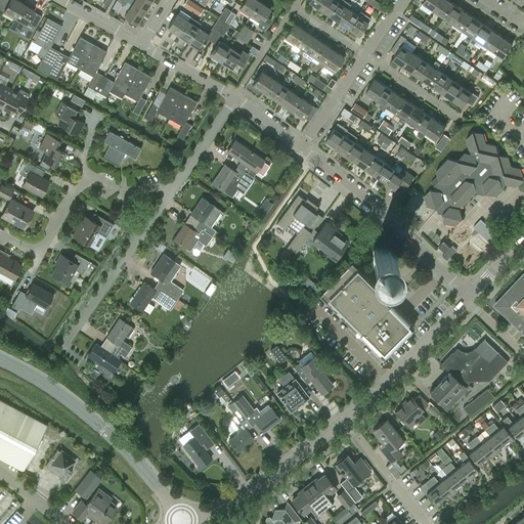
[(15,16),(24,2),(18,0),(2,0),(0,5),(0,7),(4,10),(15,16)]
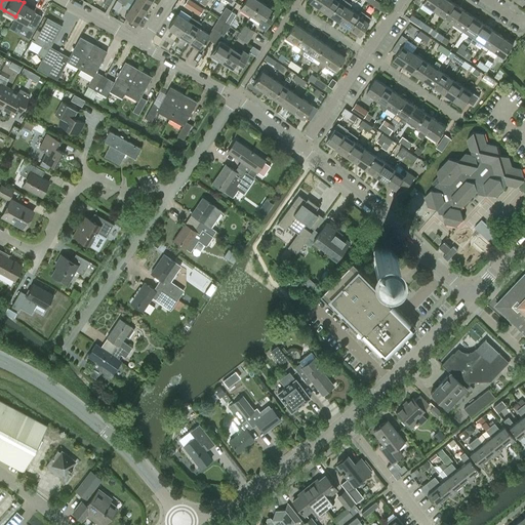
[(144,12),(151,1),(149,0),(134,0),(132,4),(144,12)]
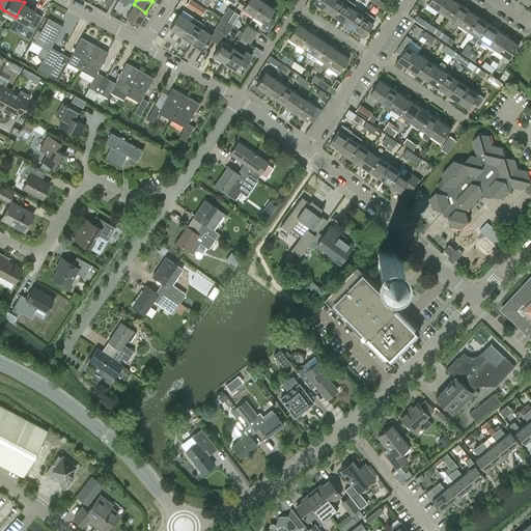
[(189,0),(186,5),(197,11),(200,6),(190,0),(189,0)]
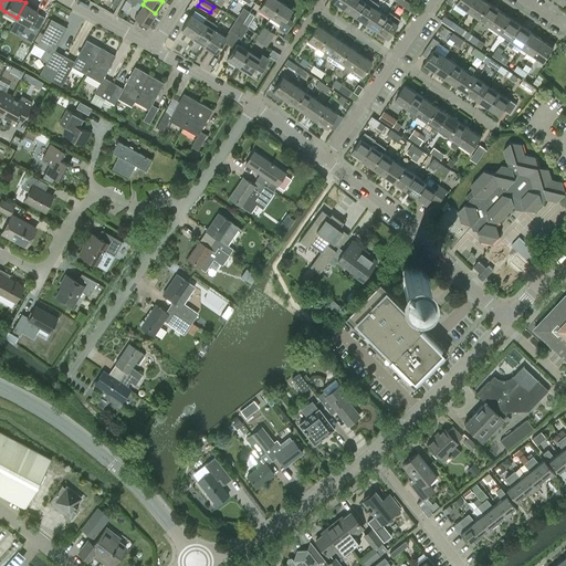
[(271,17),(281,2),(278,0),(265,0),(260,9),(271,17)]
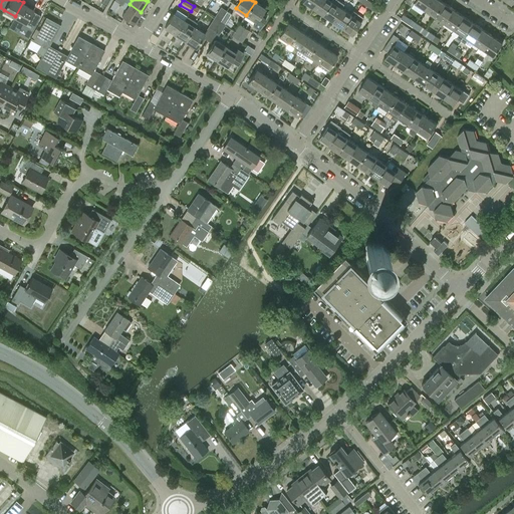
[(317,0),(313,7),(322,14),(331,1),(329,0),(317,0)]
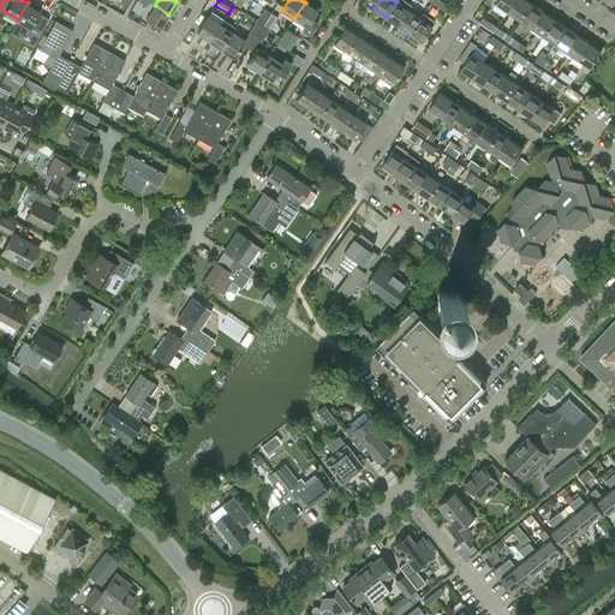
[(398,0),(396,1),(386,17),(398,25),(408,10),(411,5),(402,0),(398,0)]
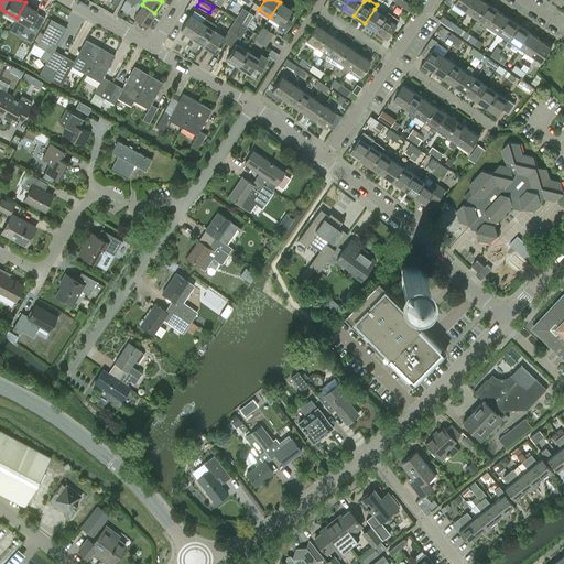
[(396,0),(394,2),(404,10),(410,3),(403,0),(396,0)]
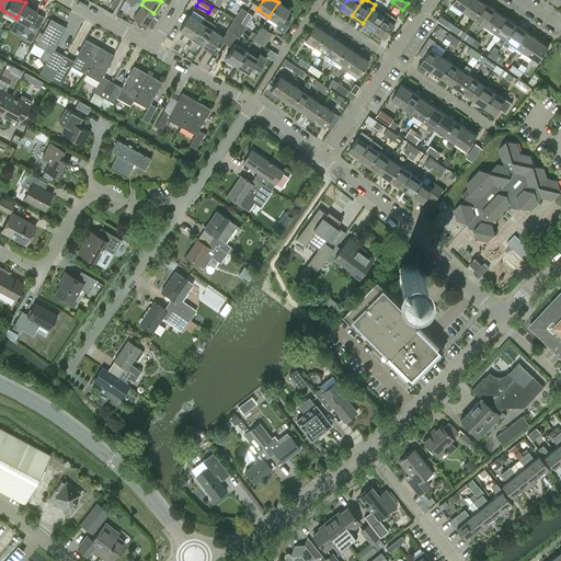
[(455,0),(454,2),(464,10),(470,0),(455,0)]
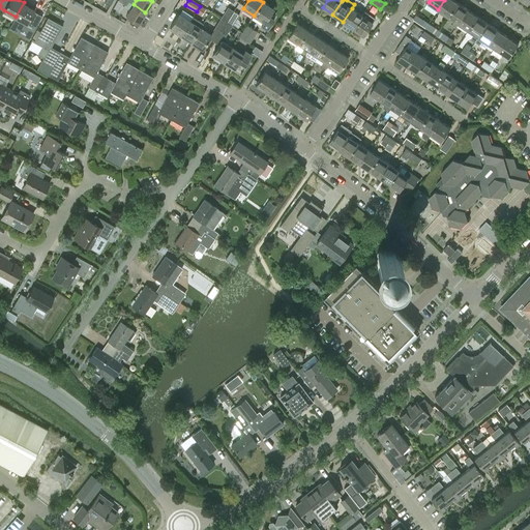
[(448,17),(458,3),(453,0),(444,0),(438,9),(448,17)]
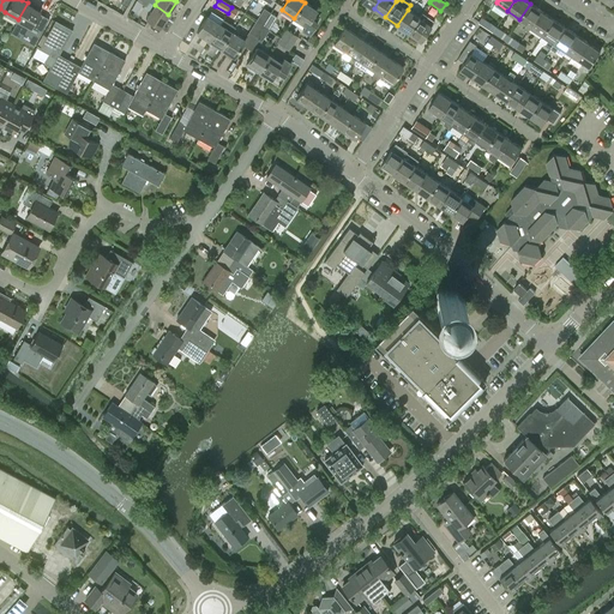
[(28,2),(18,19),(30,26),(30,25),(37,29),(44,14),(38,11),(40,10),(28,2)]
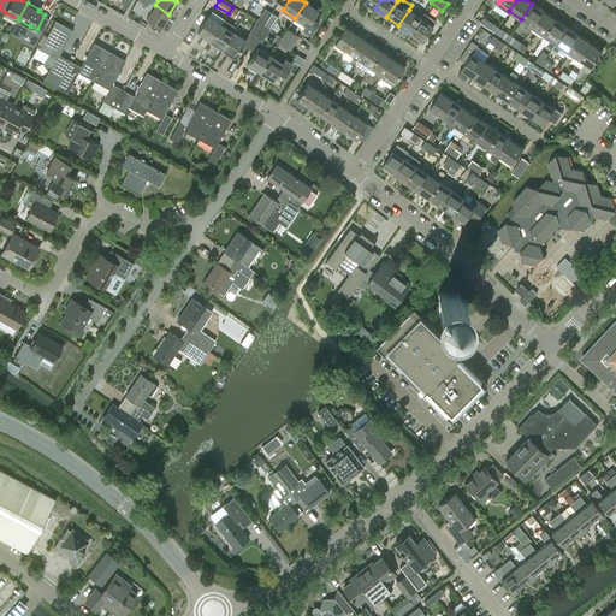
[(306,3),(295,18),(307,25),(303,30),(311,34),(319,22),(313,18),(318,10),(306,3)]
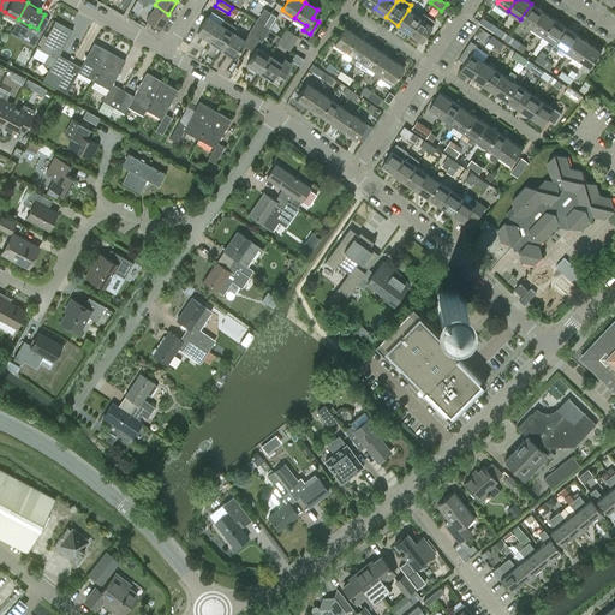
[(530,31),(532,27),(543,11),(531,4),(520,19),(527,24),(525,29),(530,31)]
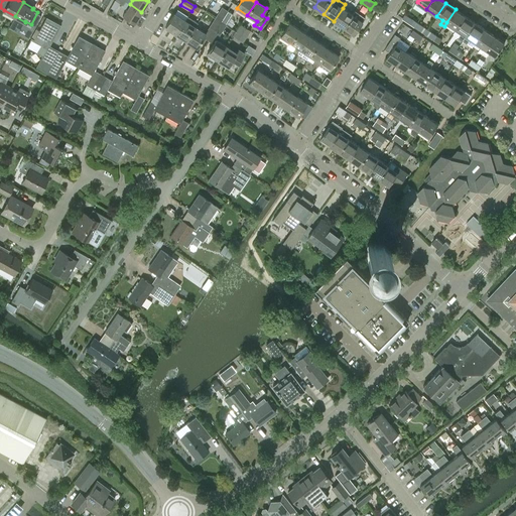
[(134,23),(141,12),(130,4),(122,15),(134,23)]
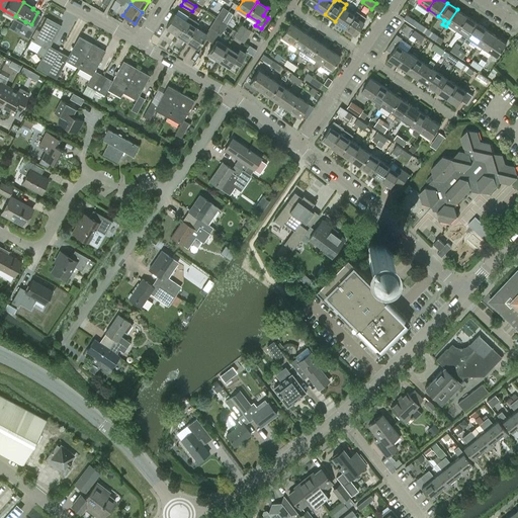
[(200,9),(195,6),(192,11),(196,14),(200,9)]
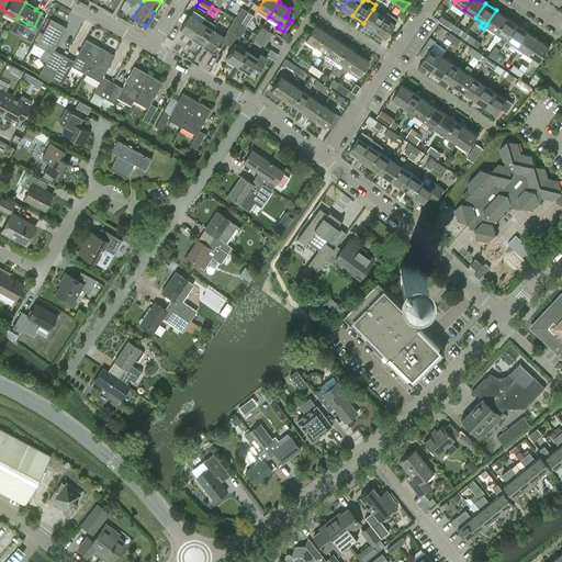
[(227,8),(225,12),(234,18),(237,14),(227,8)]
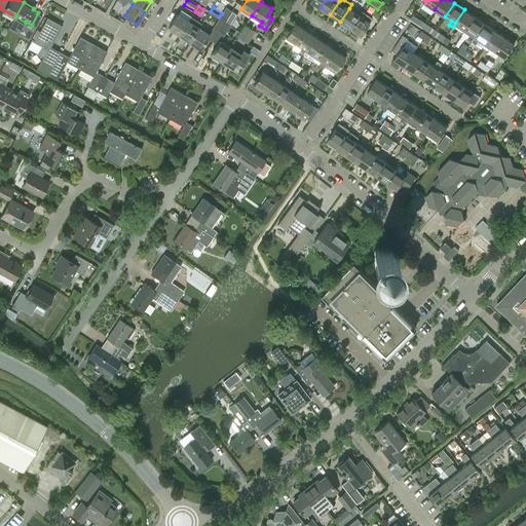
[(226,21),(232,11),(226,7),(220,17),(226,21)]
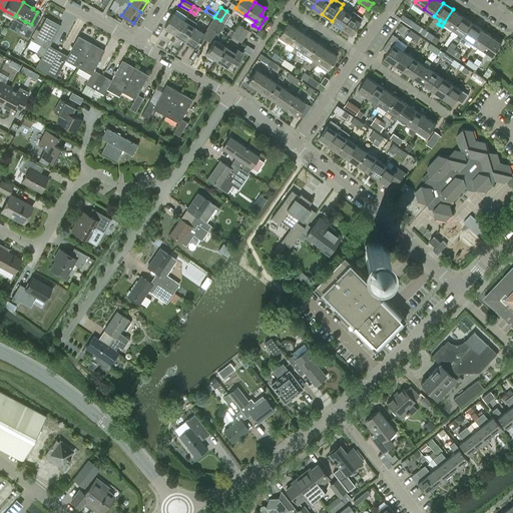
[(342,28),(351,15),(350,14),(341,8),(332,21),(342,28)]
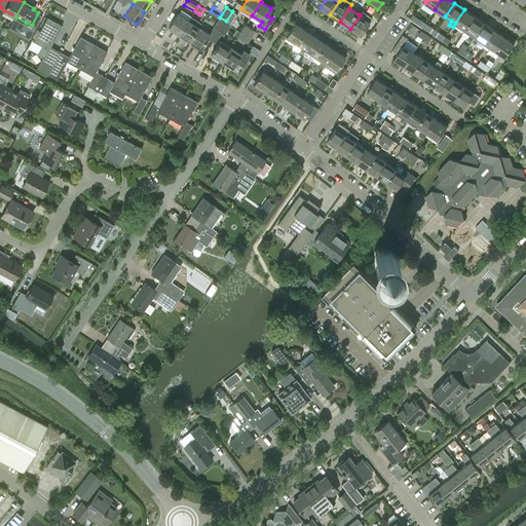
[(465,30),(475,16),(464,9),(455,23),(465,30)]
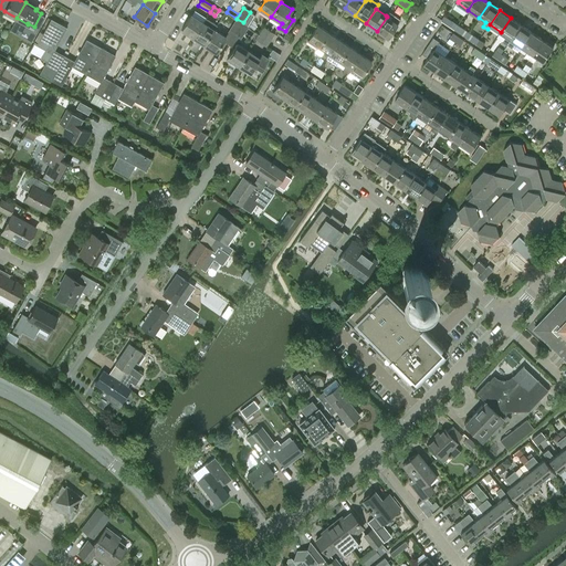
[(249,27),(255,17),(250,12),(243,22),(249,27)]
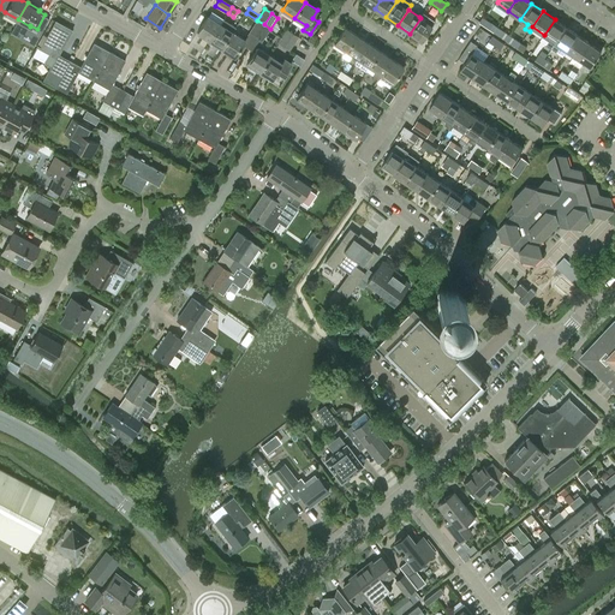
[(421,18),(410,34),(422,41),(431,25),(435,21),(423,13),(419,17),(421,18)]
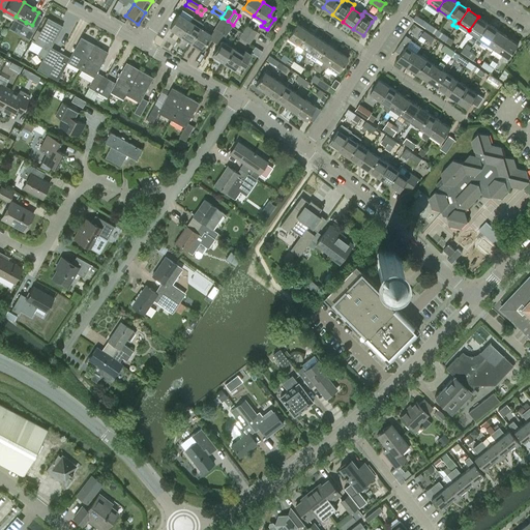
[(181,35),(190,21),(179,13),(170,28),(181,35)]
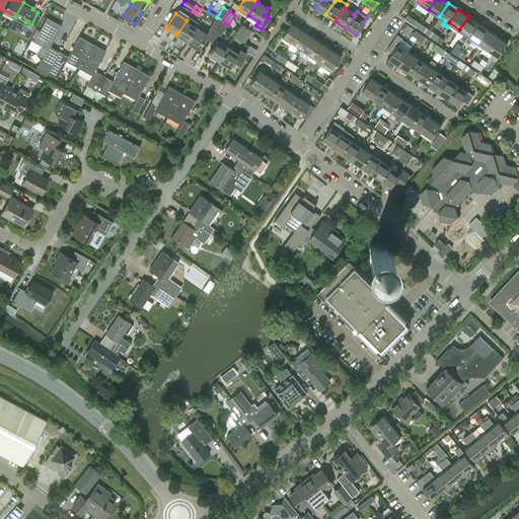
[(409,14),(405,18),(418,27),(421,22),(409,14)]
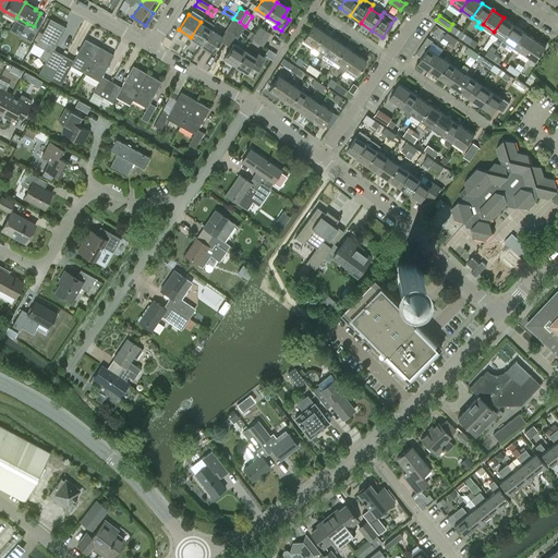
[(191,37),(202,45),(211,29),(214,25),(203,17),(201,22),(191,37)]
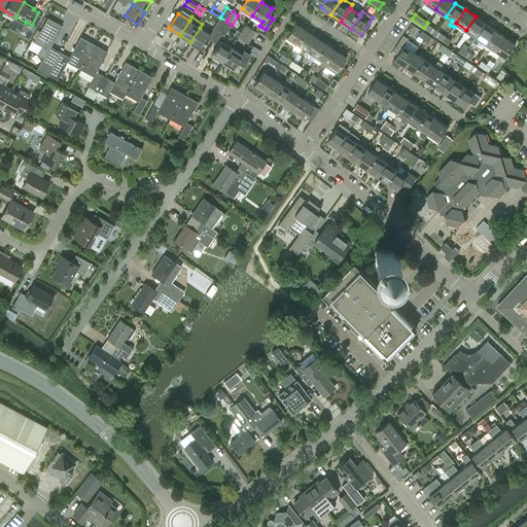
[(468,39),(472,42),(485,24),(476,16),(466,30),(472,34),(468,39)]
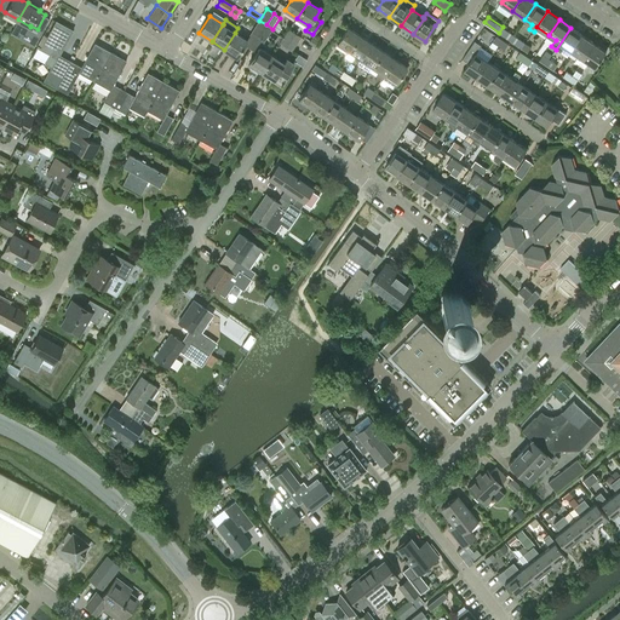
[(259,36),(267,24),(259,21),(252,32),(259,36)]
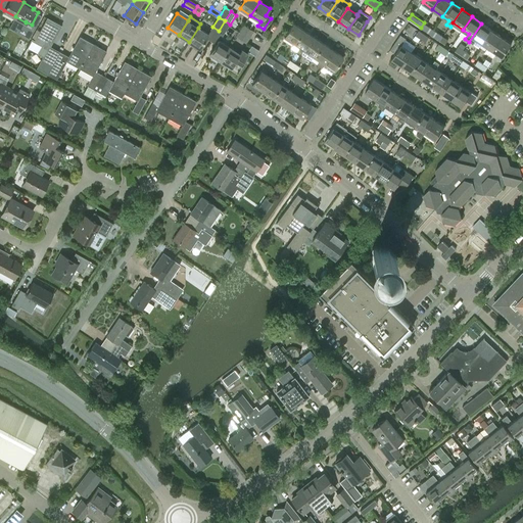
[(50,46),(53,41),(55,38),(61,26),(47,18),(35,41),(32,39),(27,47),(28,48),(43,56),(37,67),(47,74),(59,51),(52,47),(50,46)]
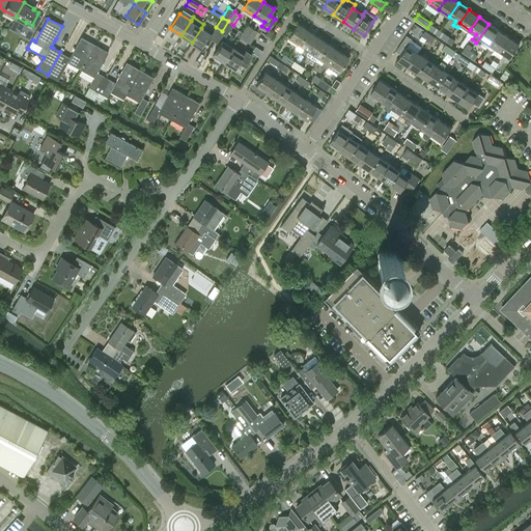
[(222,31),(215,42),(220,45),(223,40),(227,34),(233,25),(228,21),(222,31)]
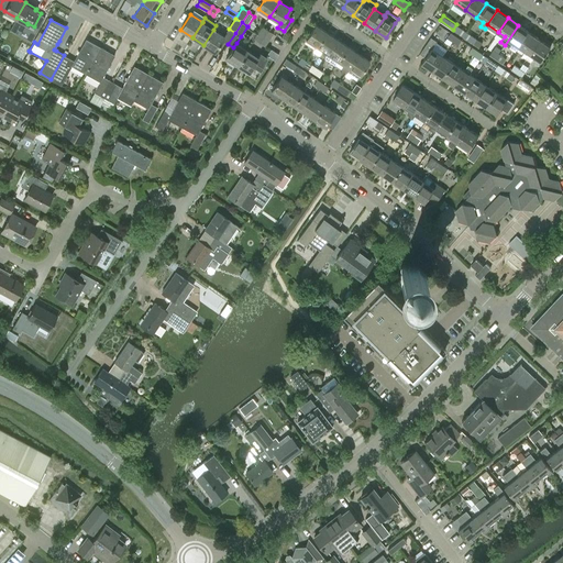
[(317,46),(327,32),(316,24),(306,39),(317,46)]
